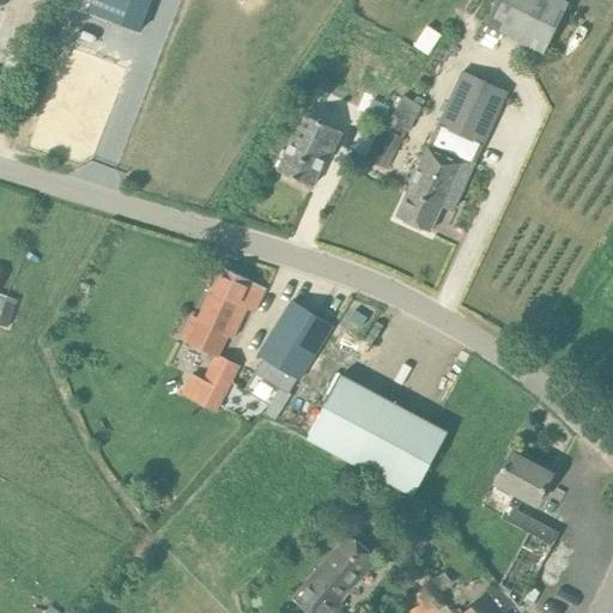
[(150,0),(91,0),(87,11),(139,31),(150,0)]
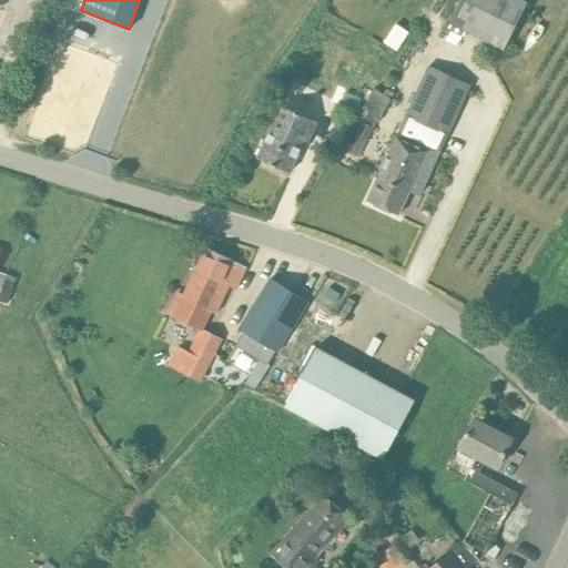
[(525,0),(459,0),(449,22),(504,50),(528,1),(525,0)]
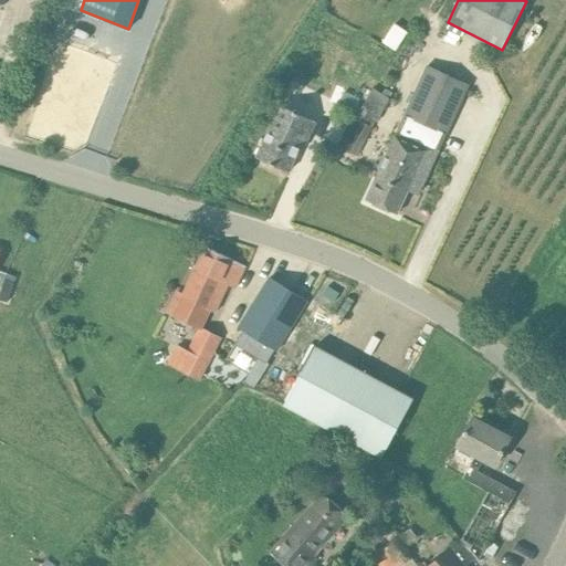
[(407,30),(395,22),(383,41),(395,49),(407,30)]
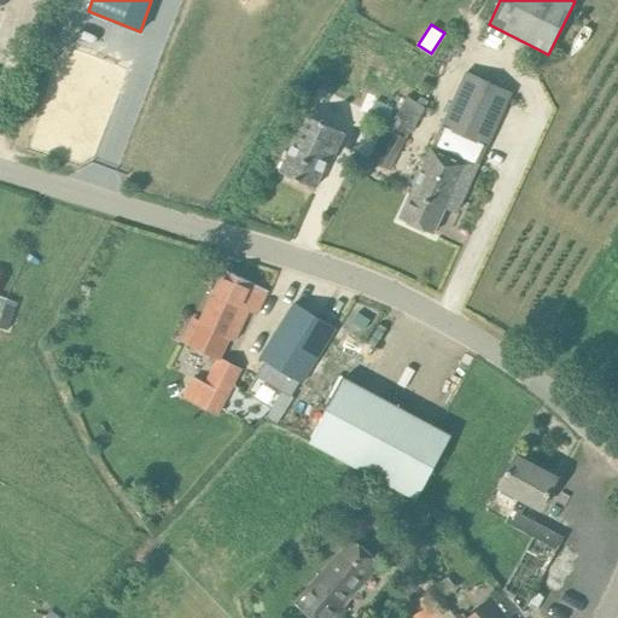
[(427,145),(431,147),(398,217),(432,233),(444,208),(455,213),(476,168),(477,169),(513,92),(465,69),(427,145)]
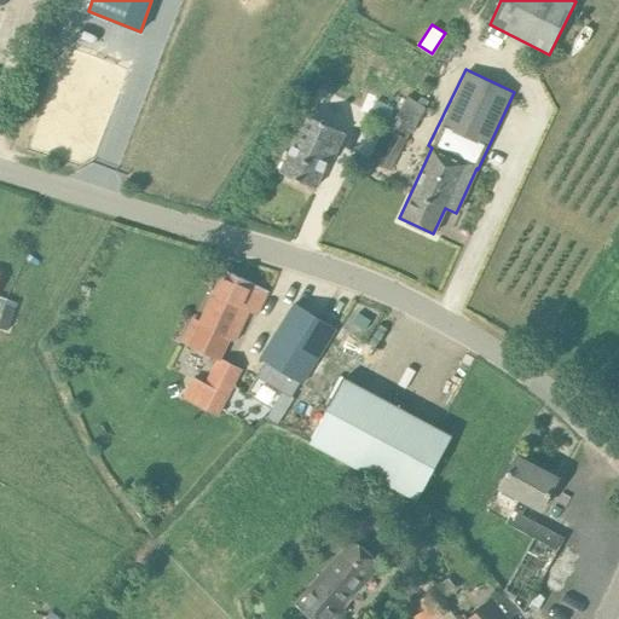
[(379,163),(391,169),(410,133),(412,134),(429,100),(421,97),(417,102),(408,96),(392,123),(398,126),(379,163)]
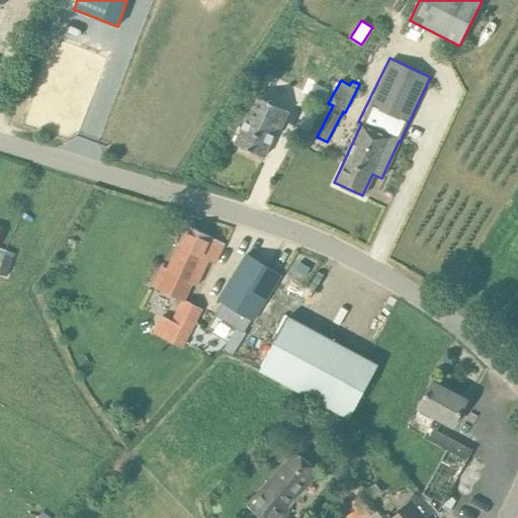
[(256,95),(234,143),(263,156),(275,131),(278,132),(288,110),(256,95)]
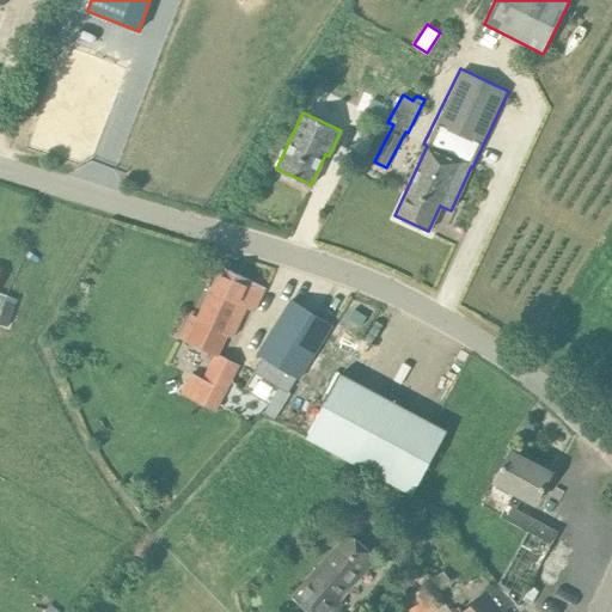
[(221,265),(196,317),(190,314),(179,338),(213,354),(195,395),(219,405),(240,365),(219,354),(228,335),(232,336),(246,306),(254,310),(264,286),(221,265)]
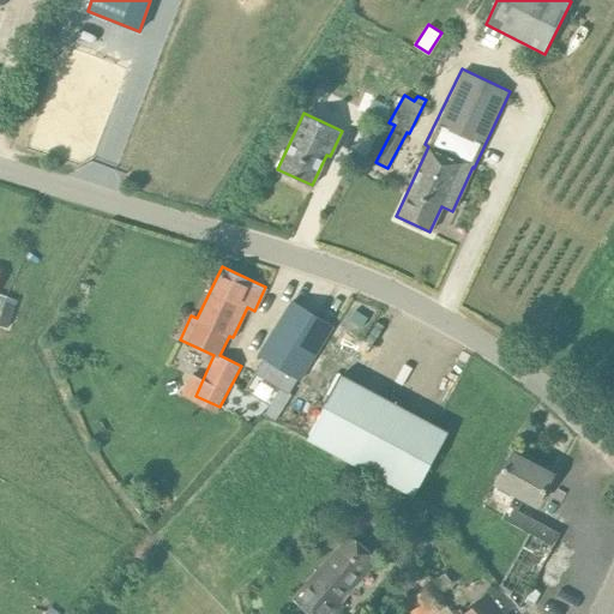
[(263,359),(254,371),(293,393),(335,325),(290,299),(256,354),(263,359)]
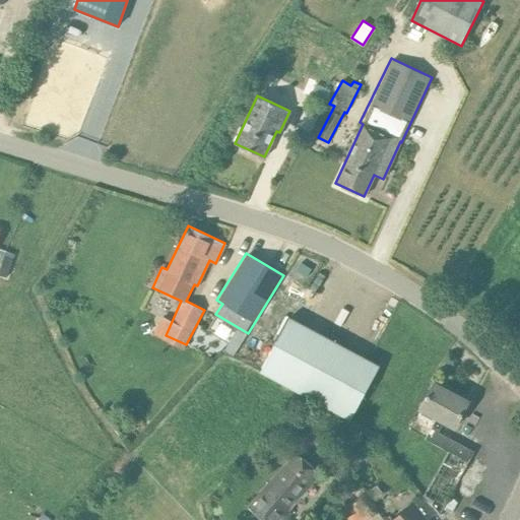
[(268,376),(294,390),(349,419),(378,366),(288,317),(259,372),(268,376)]
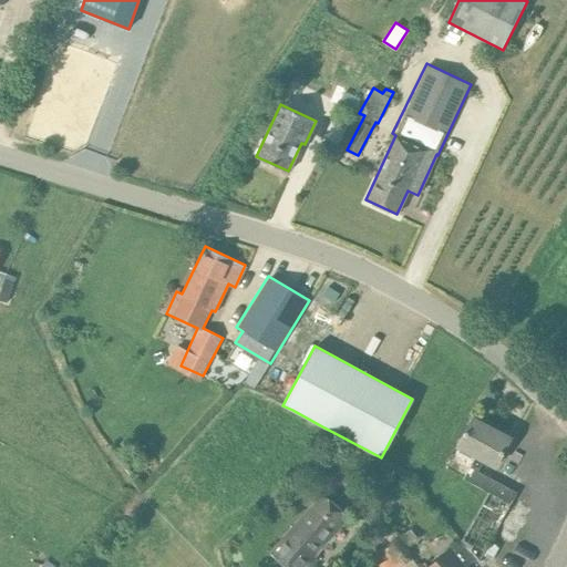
[(478,471),(484,460),(495,466),(511,437),(473,418),(457,445),(474,455),(463,477),(487,491),(461,540),(475,558),(480,560),(516,492),(478,471)]
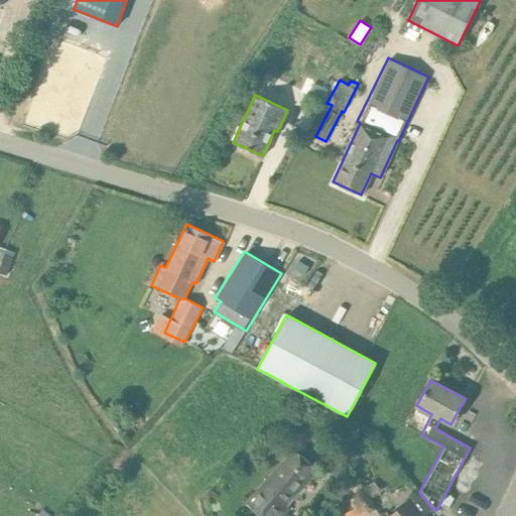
[(245,502),(260,515),(275,515),(317,470),(293,447),(245,502)]
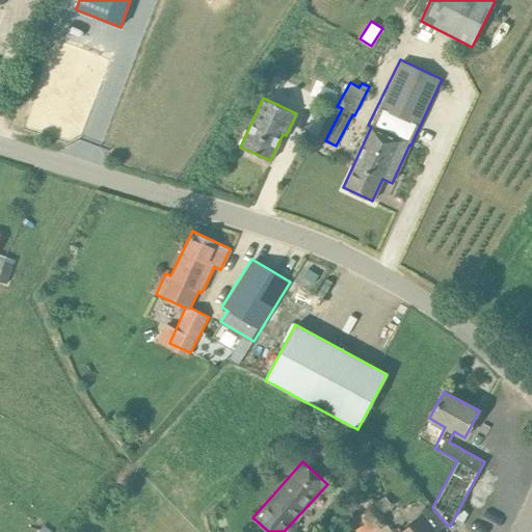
[(367,524),(358,529),(360,531),(372,531),(387,524),(376,506),(362,514),(367,524)]
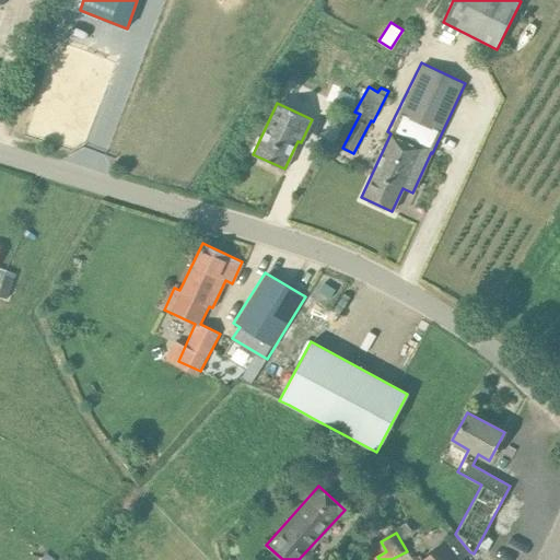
[(426,557),(422,552),(427,549),(416,535),(407,541),(416,553),(411,557),(413,559),(459,559),(446,541),(426,557)]
